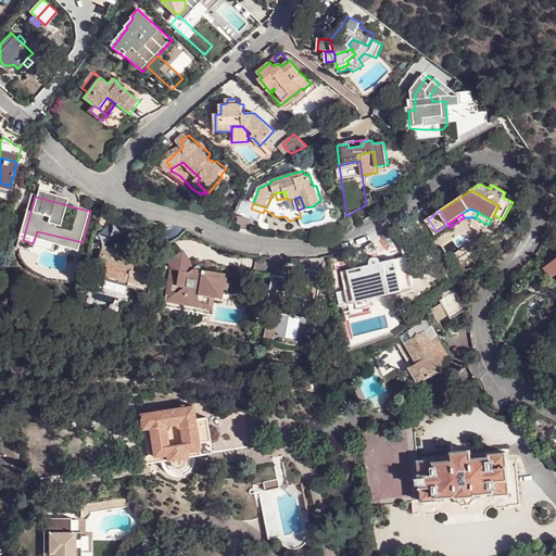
[(464,217),(450,227),(451,227),(464,217)]
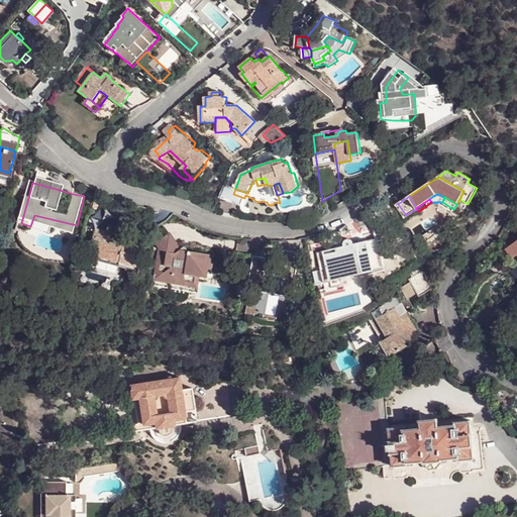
[(74,234),(77,225),(34,215),(30,226),(30,228),(50,233),(53,228),(74,234)]
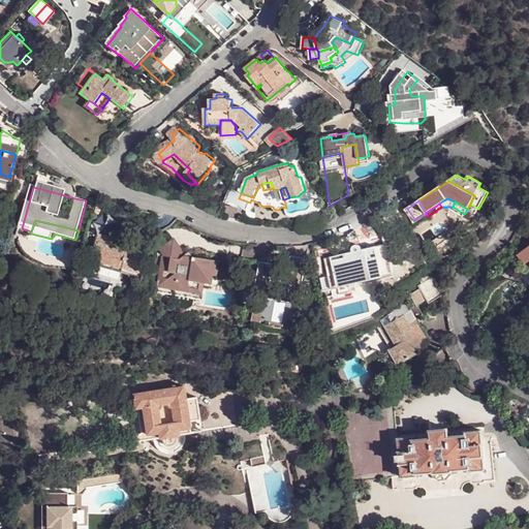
[(123,269),(139,273),(145,251),(129,247),(130,242),(129,239),(126,238),(123,240),(122,242),(116,240),(116,238),(99,234),(92,259),(123,269)]
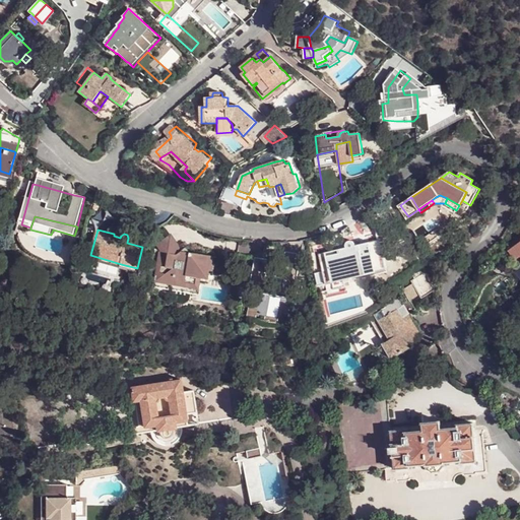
[(157,245),(161,252),(177,254),(183,251),(183,250),(172,235),(157,245)]
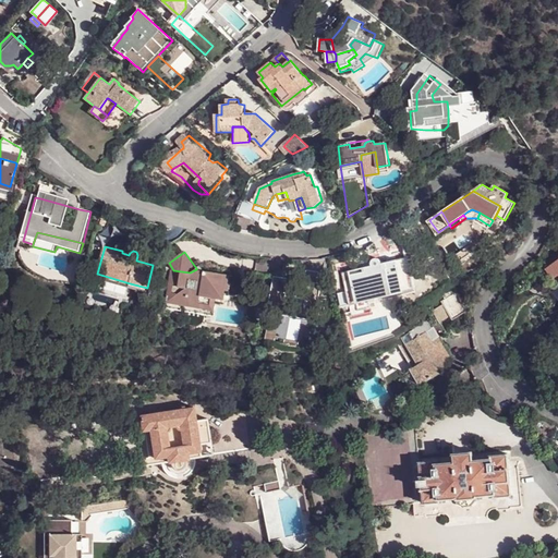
[(386,267),(392,294),(403,292),(402,286),(413,283),(408,257),(381,264),(383,267),(386,267)]
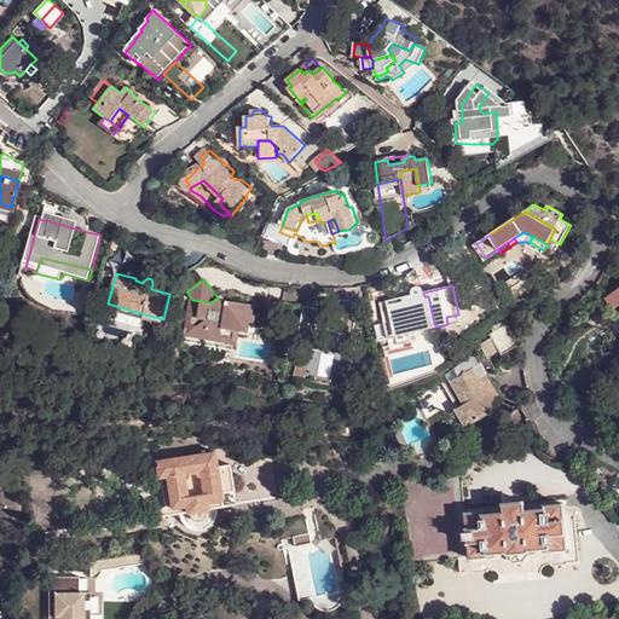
[(381,304),(388,337),(435,327),(428,296),(424,296),(423,293),(423,290),(421,288),(417,287),(415,288),(412,291),(414,294),(381,304)]
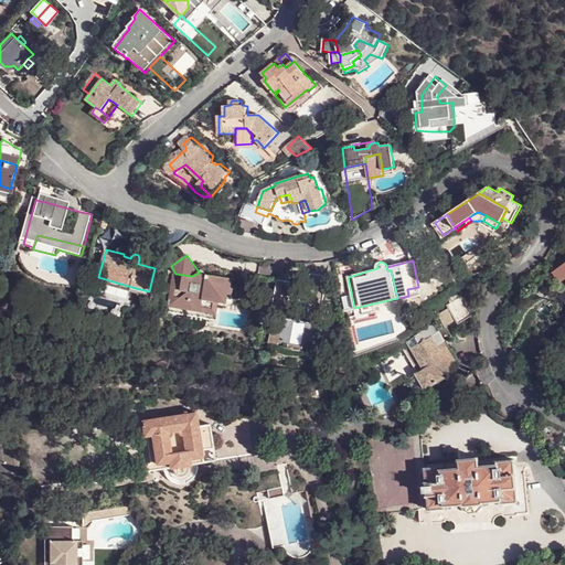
[(564,262),(553,272),(560,283),(564,278),(564,262)]
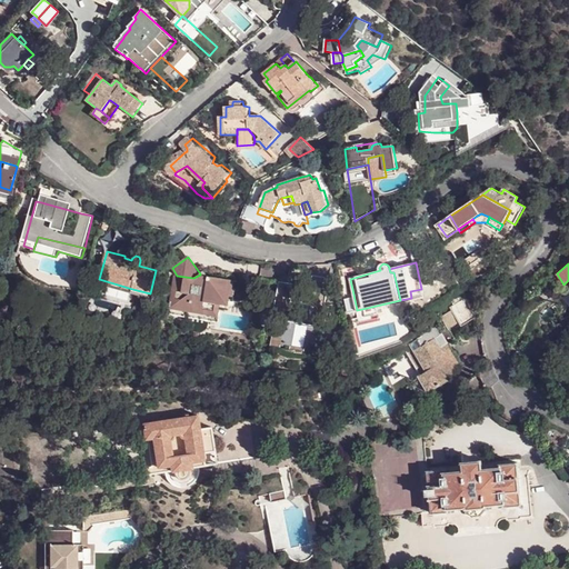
[(191,312),(218,317),(221,305),(222,305),(228,306),(232,280),(207,276),(200,275),(193,278),(177,276),(171,309),(191,312)]
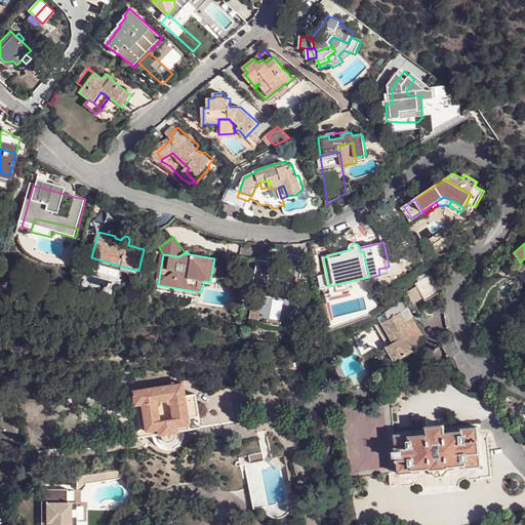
[(121,271),(121,269),(122,267),(91,257),(89,261),(121,271)]
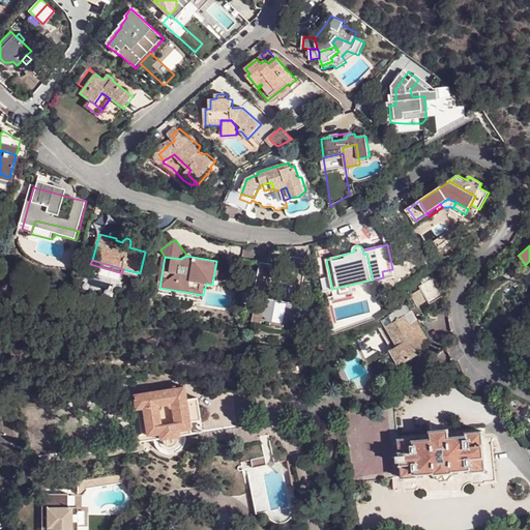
[(273,274),(274,268),(286,270),(286,272),(290,273),(291,267),(261,262),(259,277),(264,278),(265,273),(273,274)]
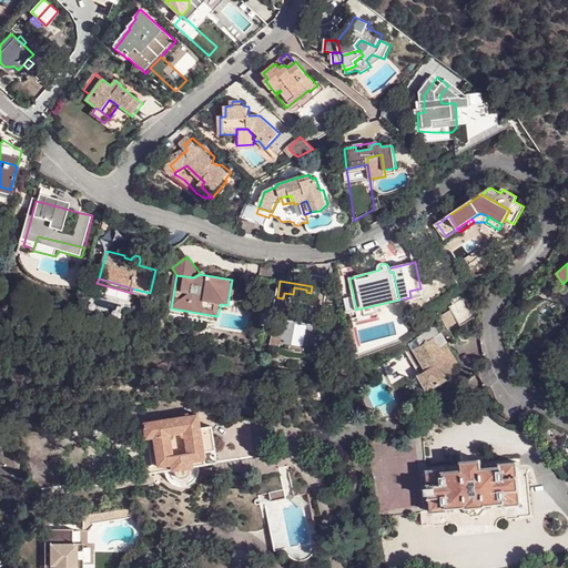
[(440,345),(447,342),(456,336),(449,326),(459,320),(462,324),(477,315),(463,292),(452,298),(455,303),(450,305),(453,308),(443,315),(434,324),(418,335),(419,337),(408,344),(413,351),(406,353),(419,375),(418,376),(427,392),(449,379),(447,376),(456,371),(455,368),(440,345)]
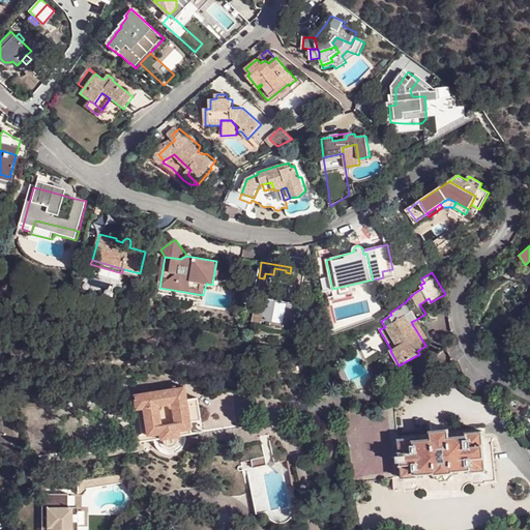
[(203,295),(178,291),(177,296),(204,300),(207,284),(206,284),(203,295)]
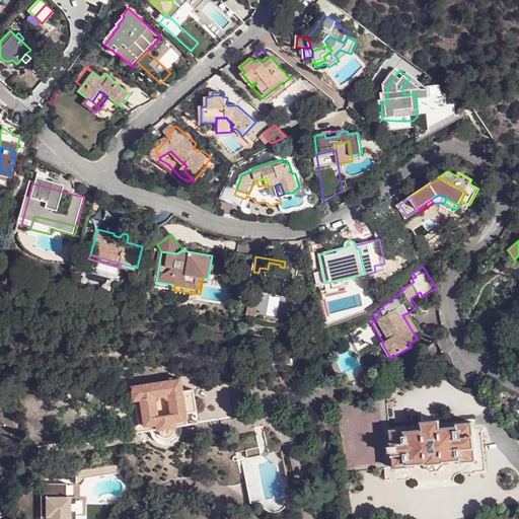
[(422,332),(409,312),(402,315),(416,337),(422,332)]
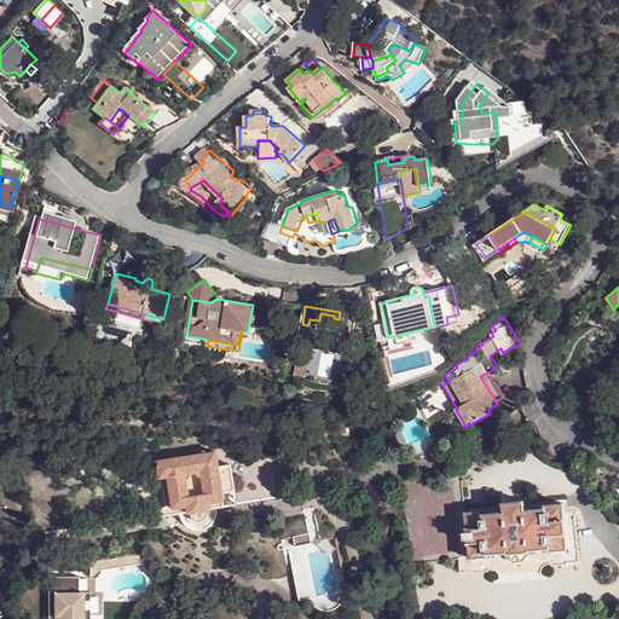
[(194,519),(197,521),(202,521),(206,519),(208,514),(207,509),(208,509),(207,503),(223,501),(221,493),(235,491),(232,480),(220,481),(218,467),(215,452),(157,462),(158,478),(161,478),(161,480),(163,480),(162,479),(163,478),(163,476),(165,476),(166,476),(167,478),(172,508),(187,505),(189,513),(190,512),(191,515),(194,519)]
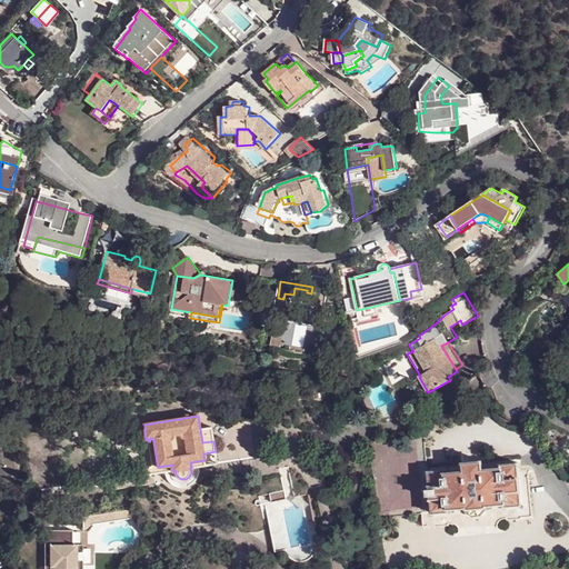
[(200,429),(202,442),(213,441),(212,428),(200,429)]
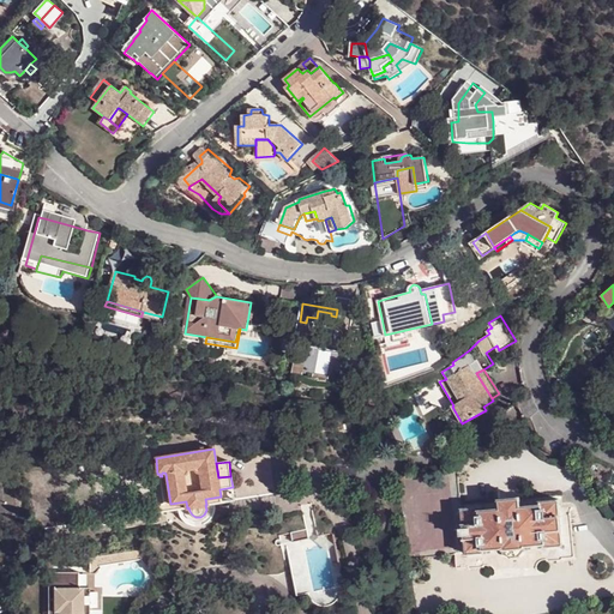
[(160,476),(164,505),(170,504),(166,474),(164,473),(163,473),(162,473),(162,474),(161,475),(162,476),(160,476)]
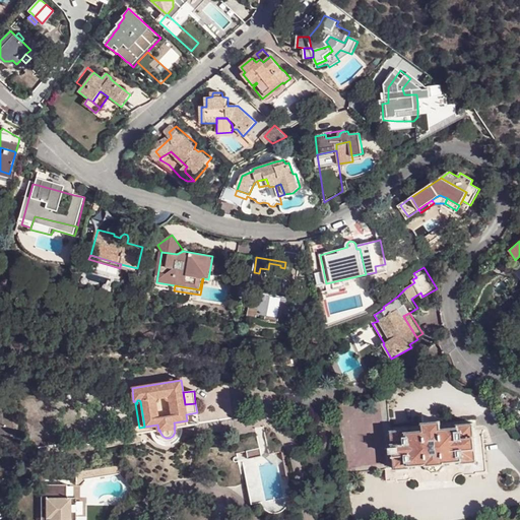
[(423,417),(424,423),(441,420),(441,415),(443,414),(442,412),(440,412),(423,413),(421,413),(420,414),(420,417),(423,417)]
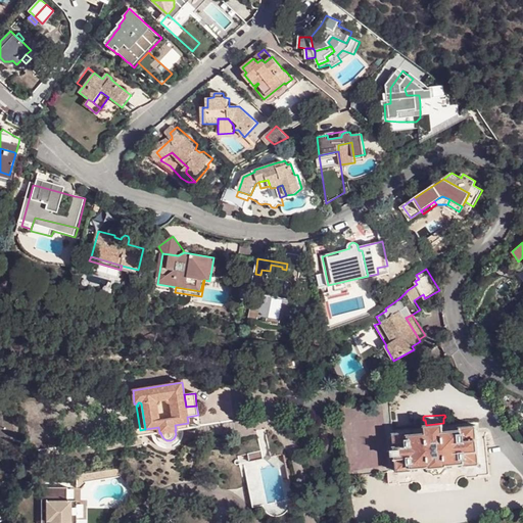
[(429,469),(435,475),(442,474),(447,468),(446,464),(463,463),(464,466),(480,464),(477,439),(477,432),(476,426),(460,427),(461,429),(444,431),(443,423),(426,425),(426,433),(410,434),(410,432),(393,434),(394,435),(397,472),(413,470),(414,468),(429,466),(429,469)]
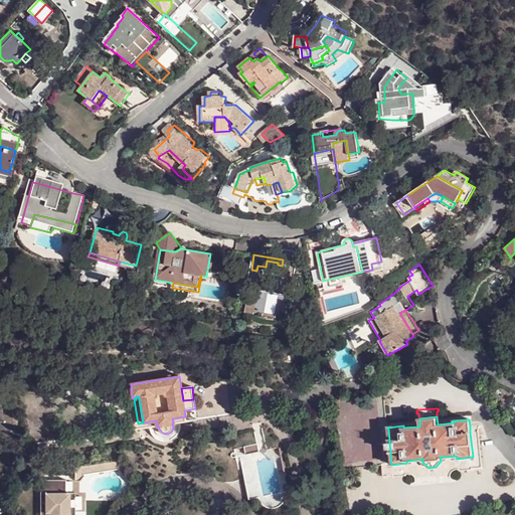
[(156,420),(143,422),(138,423),(132,424),(133,430),(151,427),(154,426),(157,426),(156,420)]
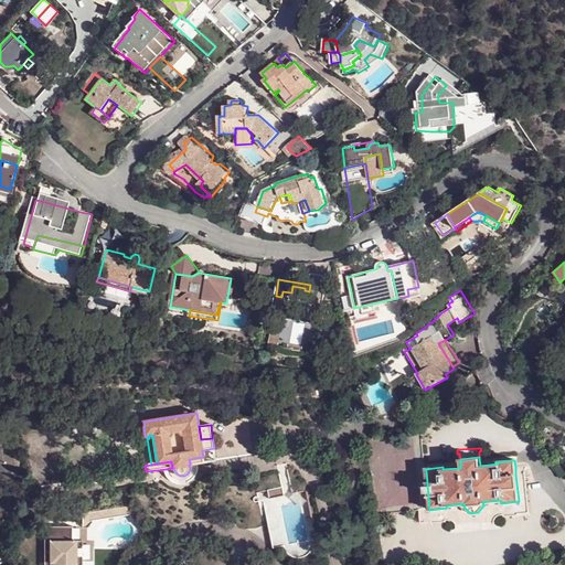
[(284,494),(283,487),(268,490),(270,498),(284,494)]
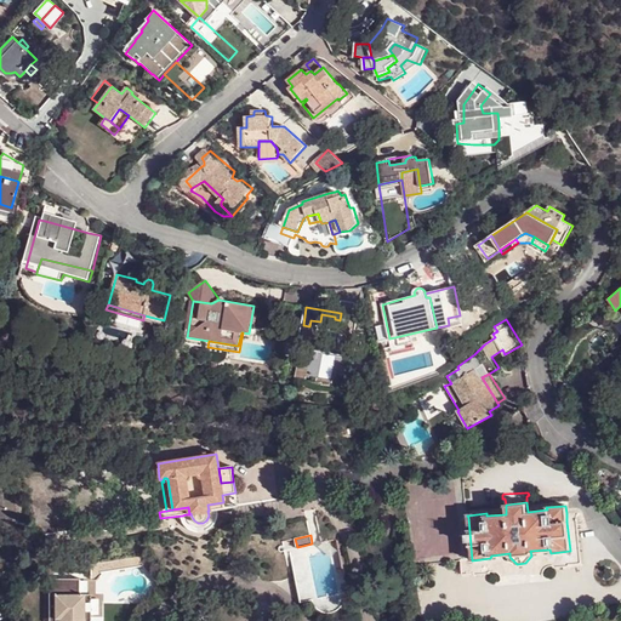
[(64,620),(93,620),(93,596),(84,596),(84,580),(58,580),(58,596),(53,596),(53,620),(64,620)]
